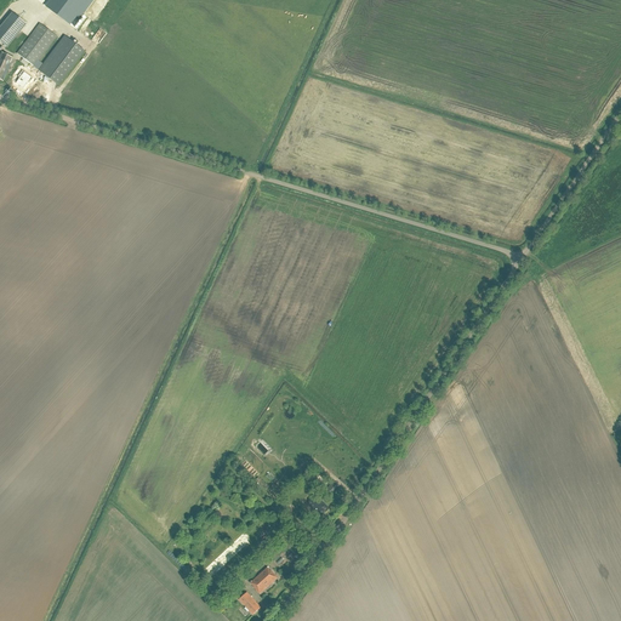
[(73,16),(84,0),(53,0),(53,1),(51,0),(46,7),(47,7),(67,23),(68,23),(74,17),(73,16)]
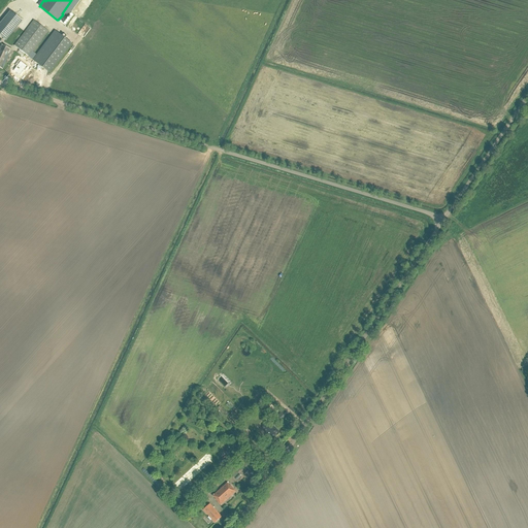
[(0,35),(6,41),(23,22),(10,11),(0,24),(0,35)]
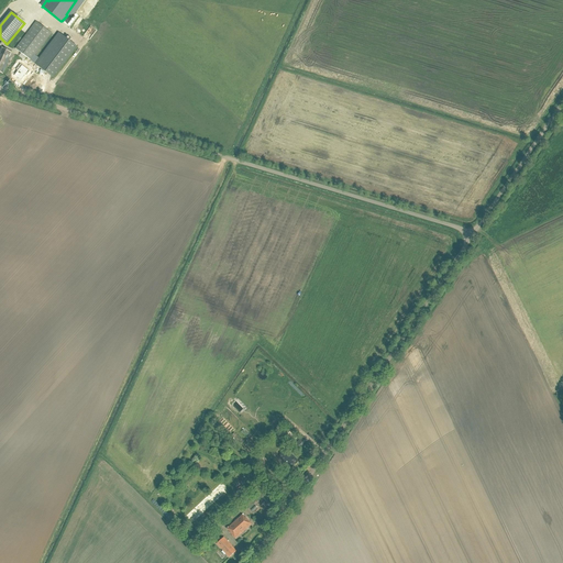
[(15,50),(35,64),(53,77),(77,46),(59,33),(40,58),(36,56),(53,34),(36,22),(33,26),(31,24),(23,35),(25,37),(15,50)]
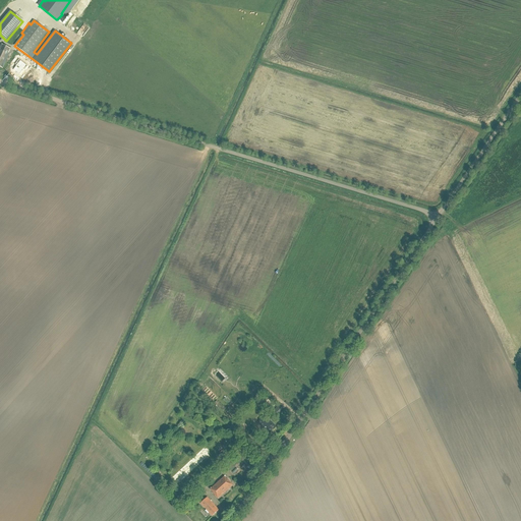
[(2,69),(11,53),(1,48),(0,50),(0,68),(2,69)]
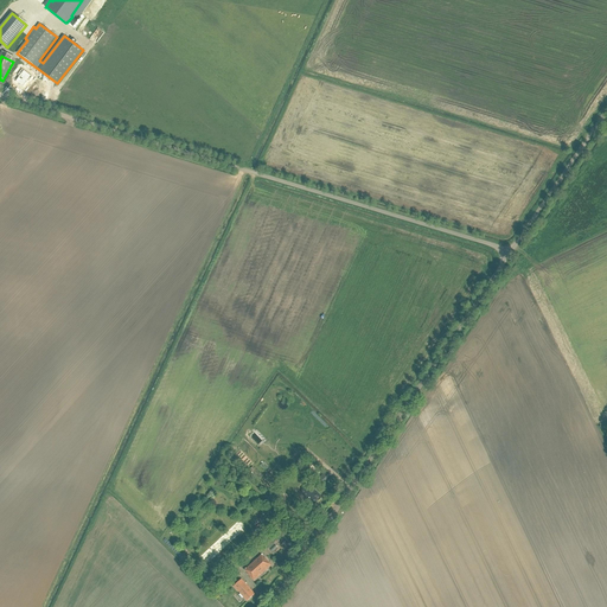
[(27,84),(33,77),(23,69),(18,75),(19,76),(16,82),(23,88),(26,83),(27,84)]
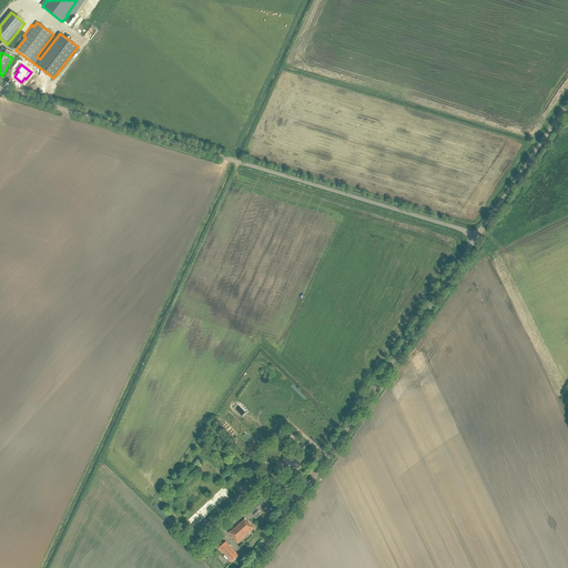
[(286,467),(286,466),(293,473),(302,465),(290,454),(281,462),(286,467)]
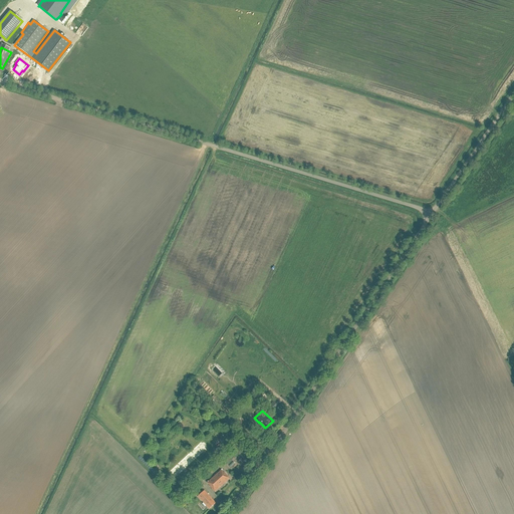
[(252,434),(255,431),(250,426),(247,430),(252,434)]
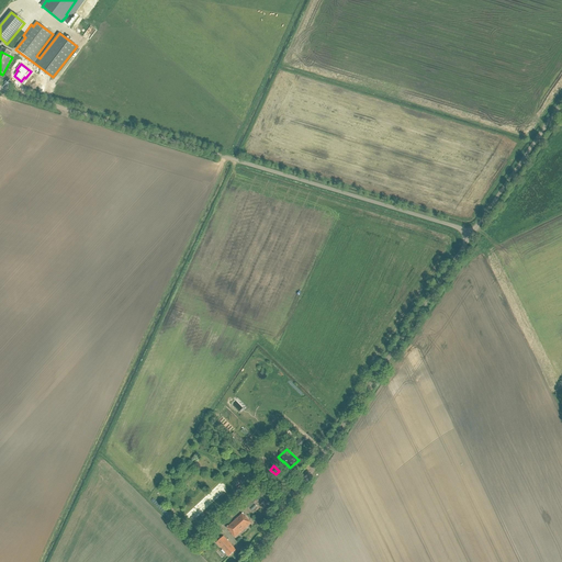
[(217,494),(216,493),(214,495),(220,501),(227,493),(223,489),(217,494)]
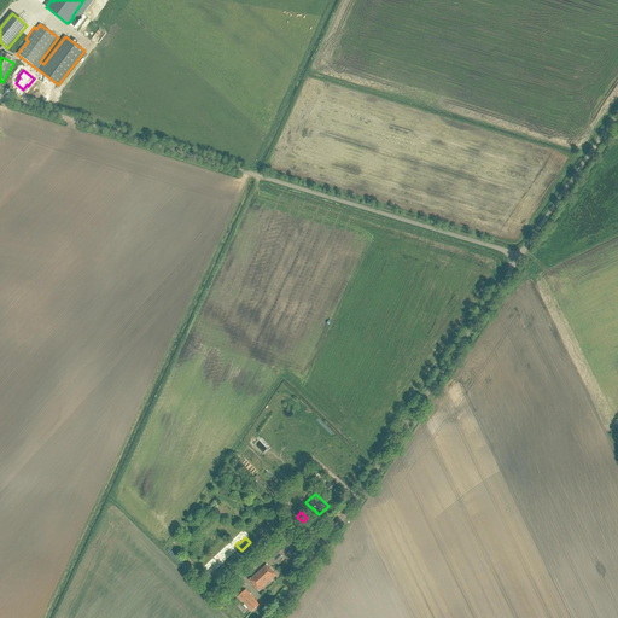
[(268,554),(273,560),(290,543),(285,538),(268,554)]
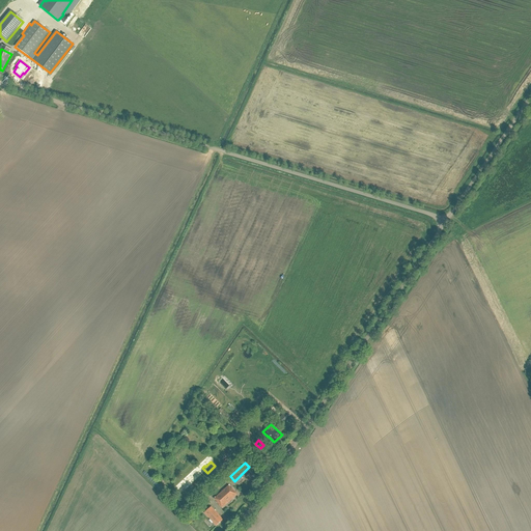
[(231,488),(228,485),(228,486),(215,499),(214,499),(217,502),(223,508),(238,495),(231,488)]
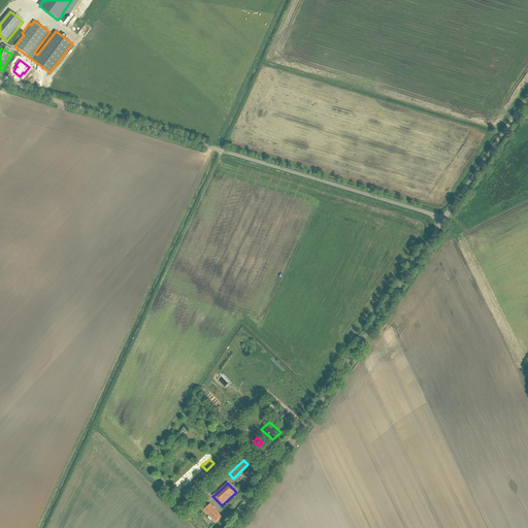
[(222,517),(210,503),(203,509),(216,523),(222,517)]
